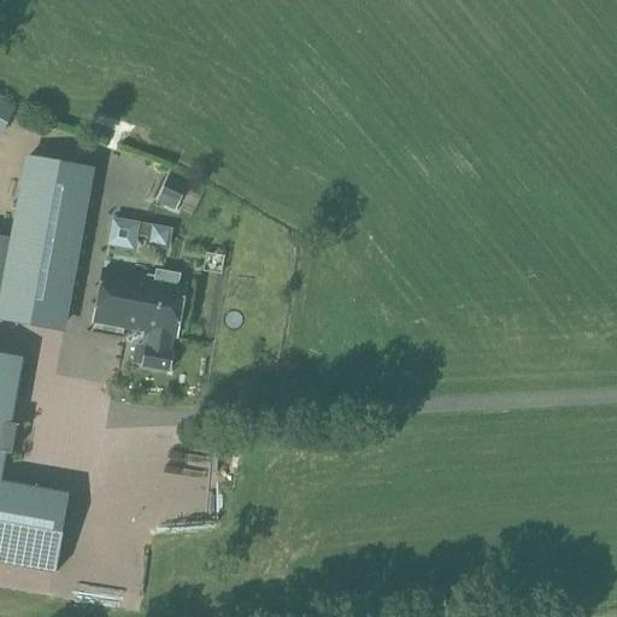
[(17,107),(0,98),(0,130),(4,133),(17,107)]
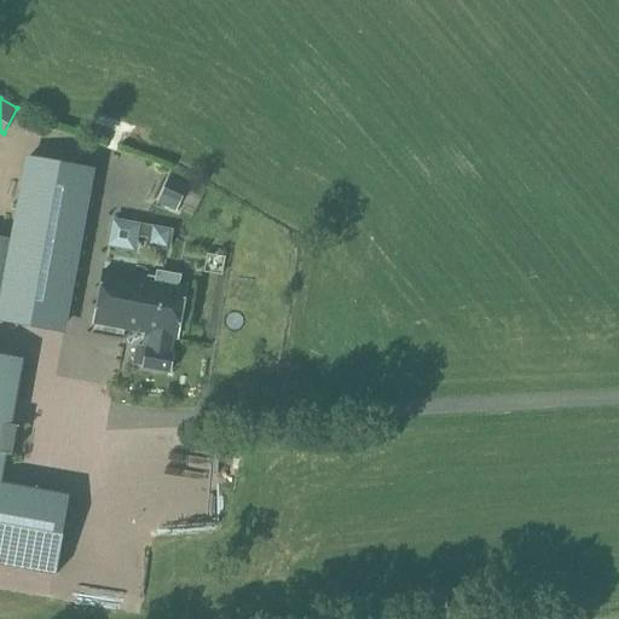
[(65,325),(93,171),(28,158),(3,296),(0,296),(0,320),(36,328),(62,324),(65,325)]
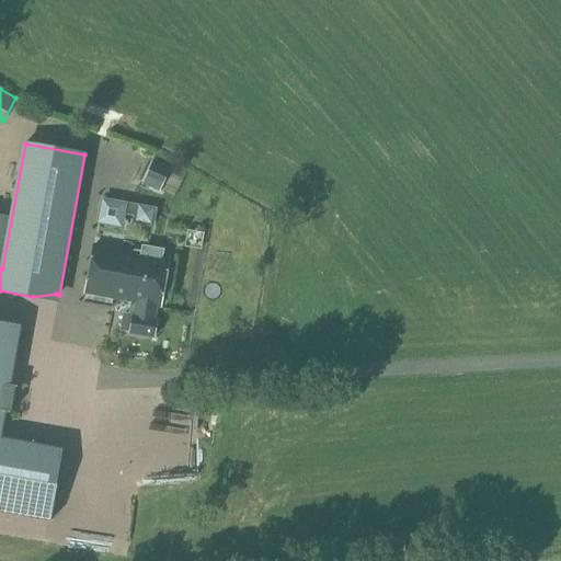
[(126,155),(112,176),(126,185),(140,163),(126,155)]
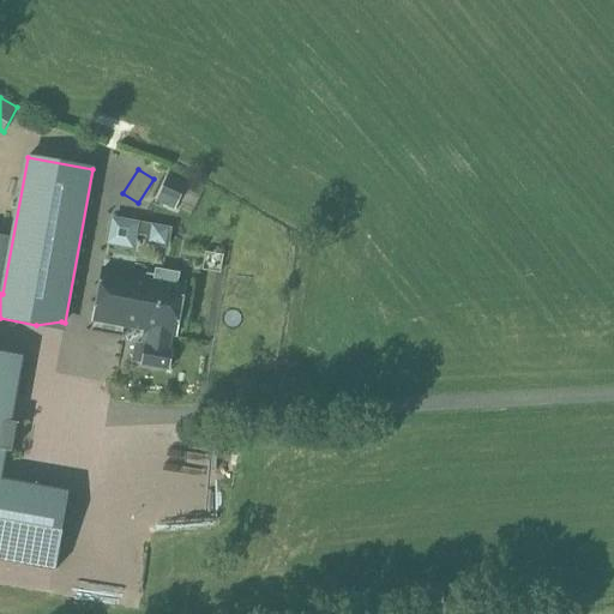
[(157,202),(172,209),(184,184),(168,176),(157,202)]
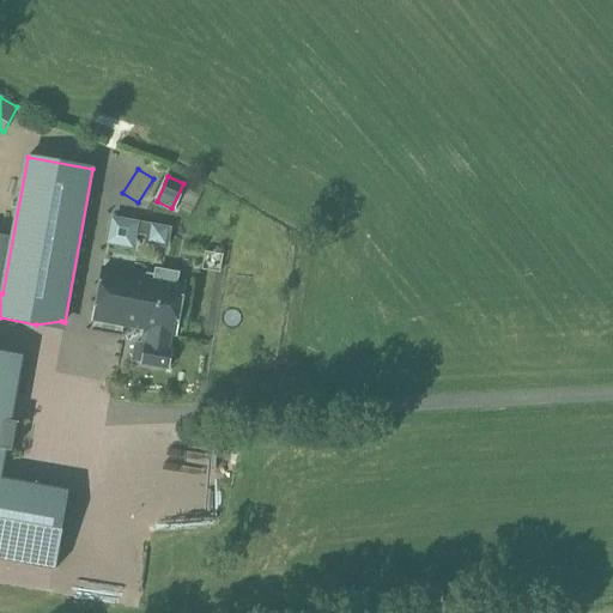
[(109,238),(132,243),(135,224),(113,219),(109,238)]
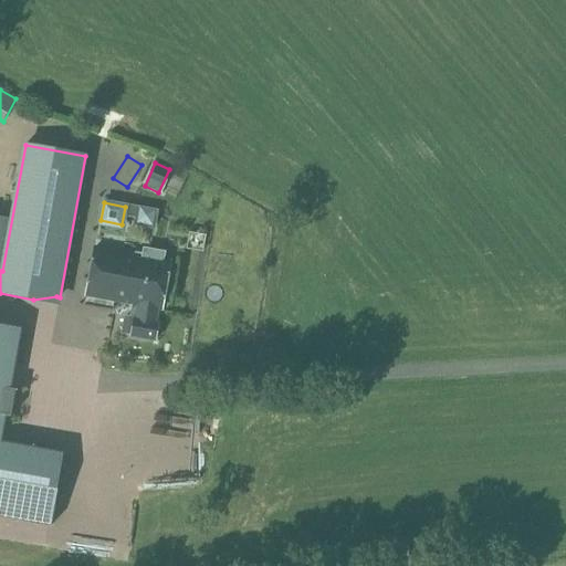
[(0,217),(0,271),(10,219),(0,217)]
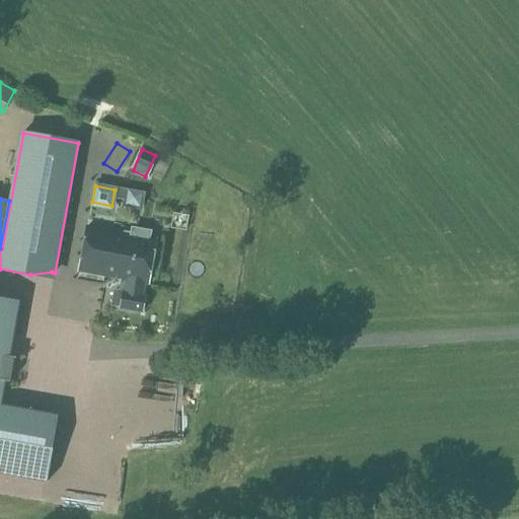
[(130,227),(129,234),(88,227),(80,272),(122,279),(120,292),(124,292),(120,308),(142,312),(145,296),(143,296),(145,284),(147,284),(156,239),(150,238),(151,231),(130,227)]
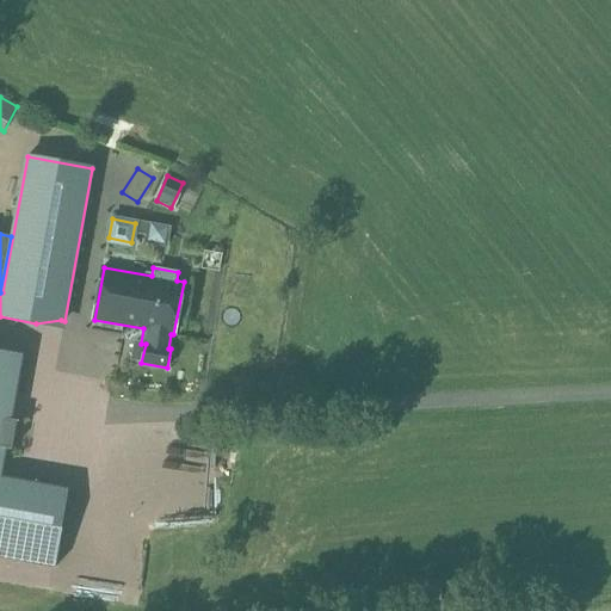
[(0,559),(55,569),(55,568),(51,567),(65,489),(69,489),(1,476),(7,450),(11,451),(11,450),(7,449),(12,421),(17,423),(17,421),(12,420),(24,355),(23,355),(22,358),(0,353),(0,559)]
